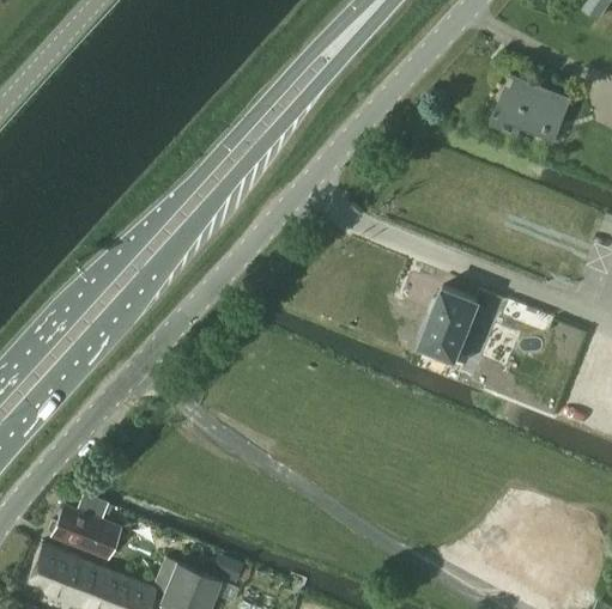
[(498,121),(553,142),(571,98),(516,77),(498,121)]
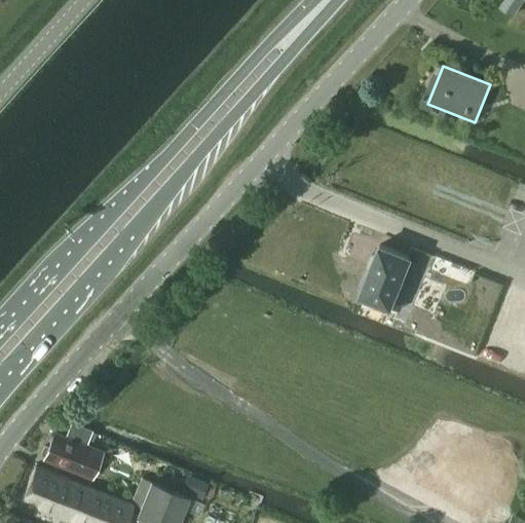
[(368,274),(360,296),(389,308),(399,312),(405,296),(406,296),(419,263),(418,263),(410,259),(379,247),(377,252),(374,258),(370,268),(368,274)]
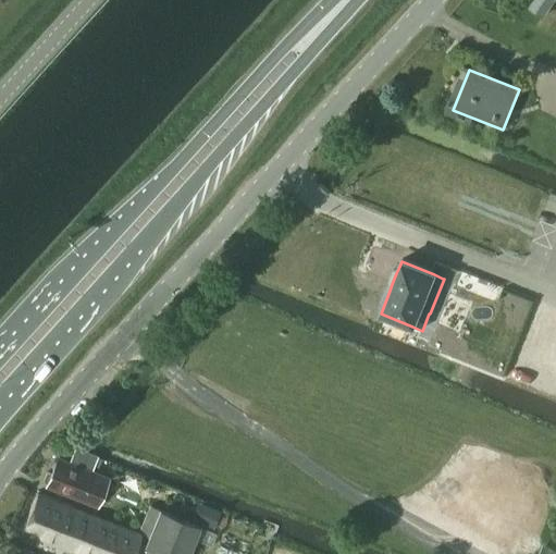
[(69,464),(58,459),(51,476),(46,476),(42,482),(46,487),(46,489),(97,508),(108,481),(91,474),(97,460),(74,451),(69,464)]
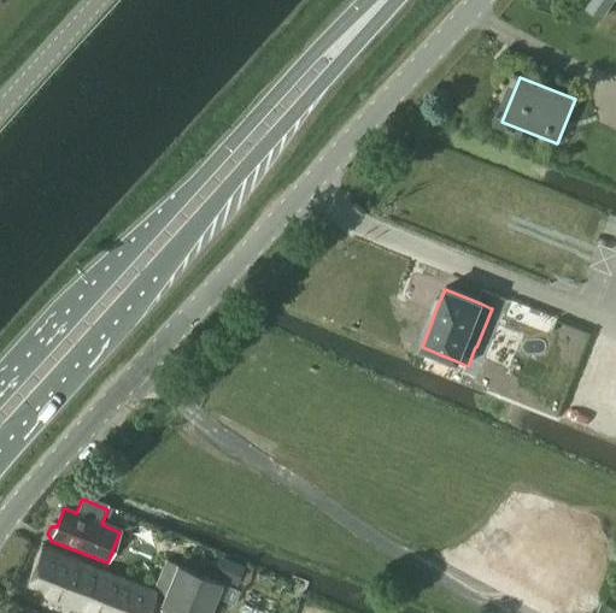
[(147,612),(156,594),(40,548),(23,590),(80,612),(147,612)]
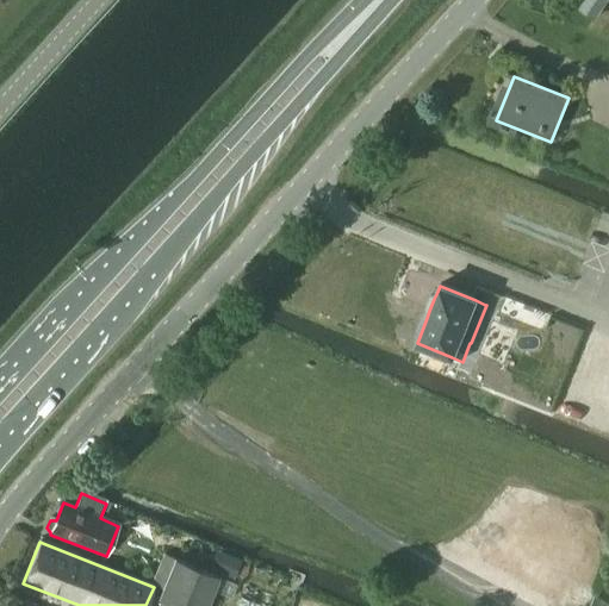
[(237,561),(215,551),(207,569),(230,579),(237,561)]
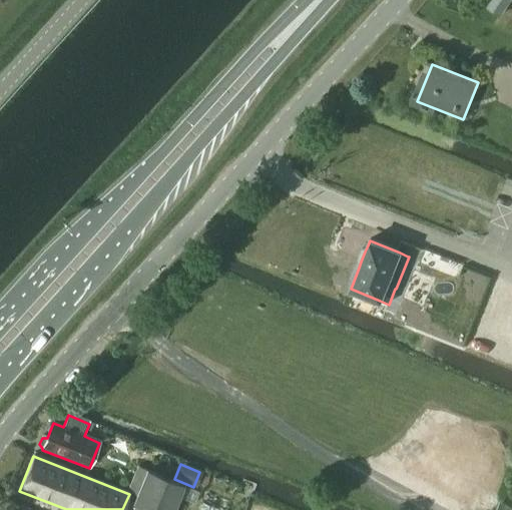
[(136,467),(126,490),(130,492),(137,495),(133,506),(141,509),(173,509),(184,487),(140,469),(136,467)]
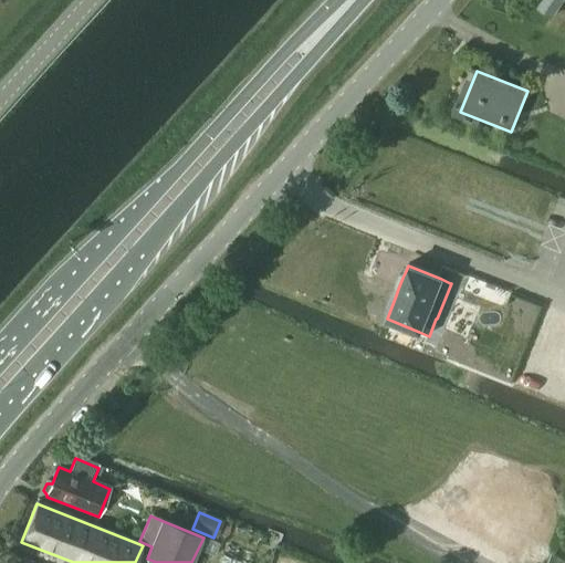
All buildings are outlined.
